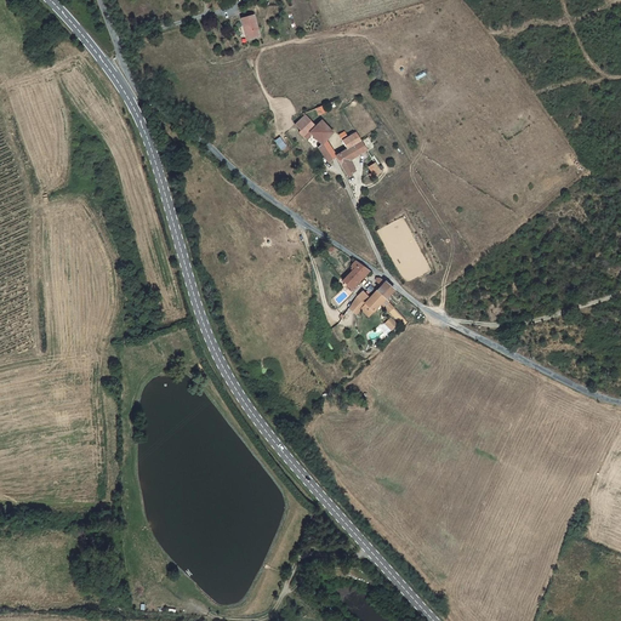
[(260,36),(255,15),(241,18),(248,39),(260,36)]
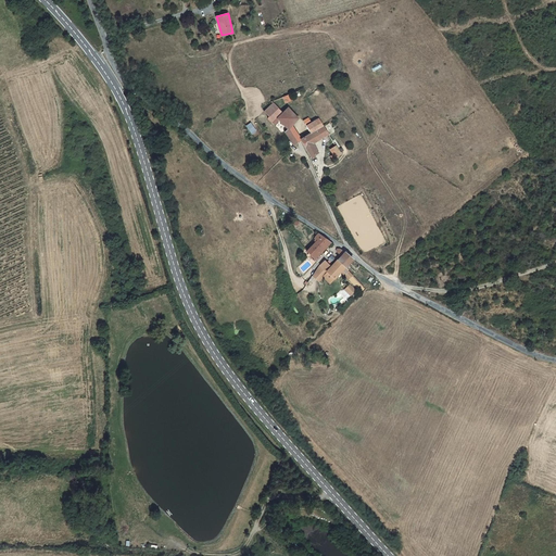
[(269,117),(279,109),(274,103),(273,103),(264,112),(269,117)]
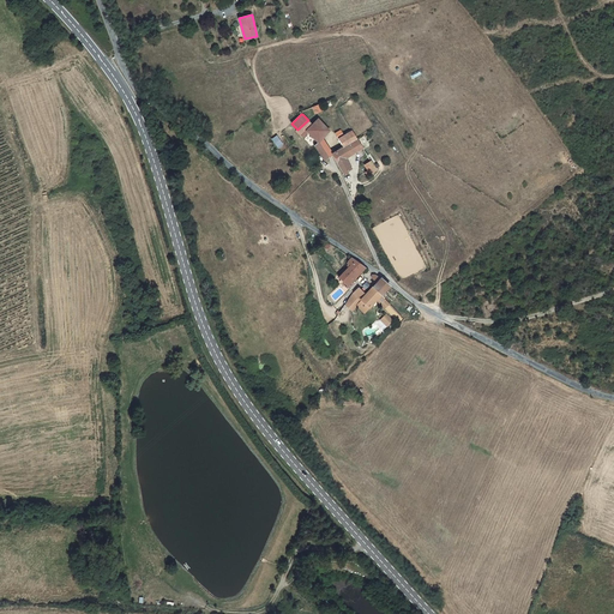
[(308,120),(298,130),(295,131),(302,138),(308,132),(318,143),(323,139),(330,131),(318,119),(313,125),(308,120)]
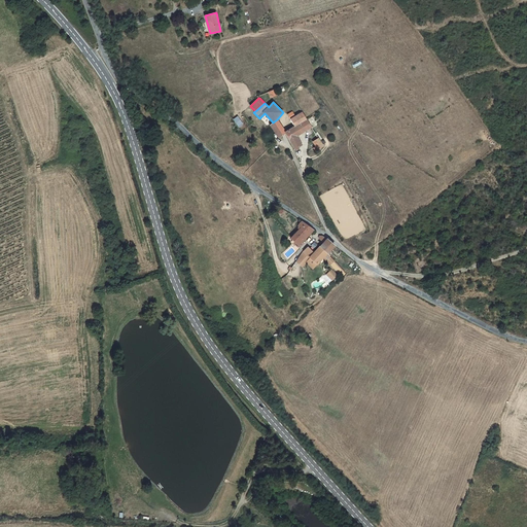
[(287,114),(294,127),(307,119),(303,112),(302,110),(296,113),(297,115),(295,116),(292,111),(287,114)]
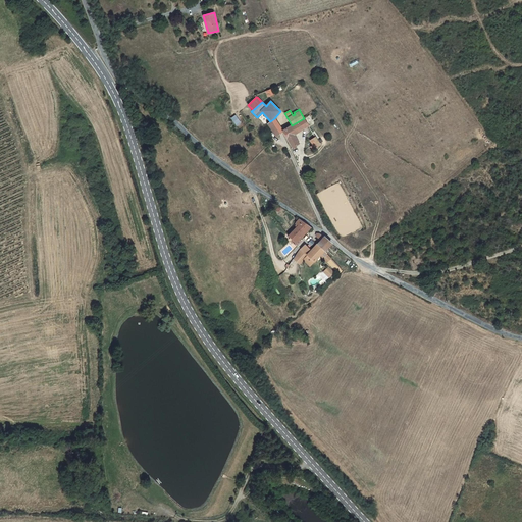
[(231,118),(237,125),(242,122),(236,115),(231,118)]
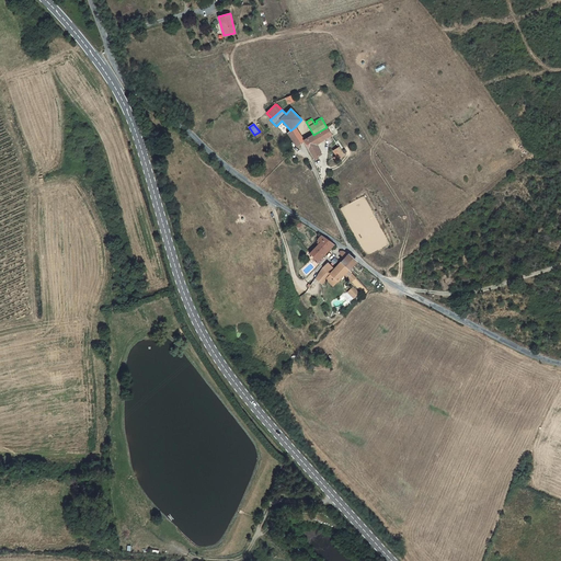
[(304,141),(295,127),(290,130),(287,133),(296,146),(304,141)]
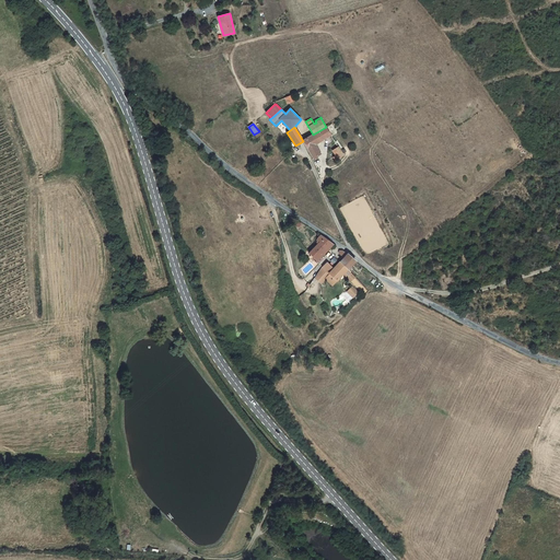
[(326,127),(313,135),(303,141),(313,158),(313,159),(321,154),(315,144),(331,135),(326,127)]
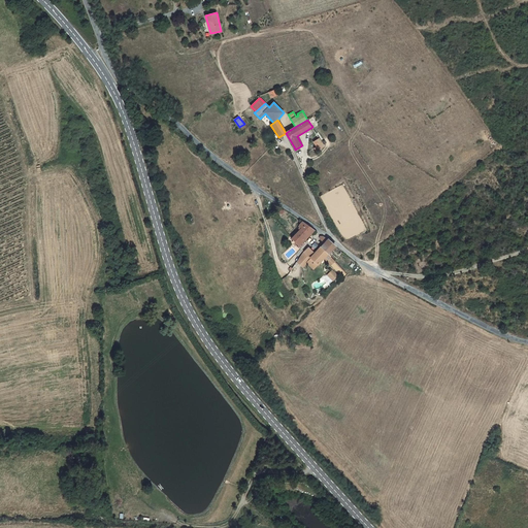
[(320,138),(314,142),(317,146),(315,149),(317,152),(325,146),(320,138)]
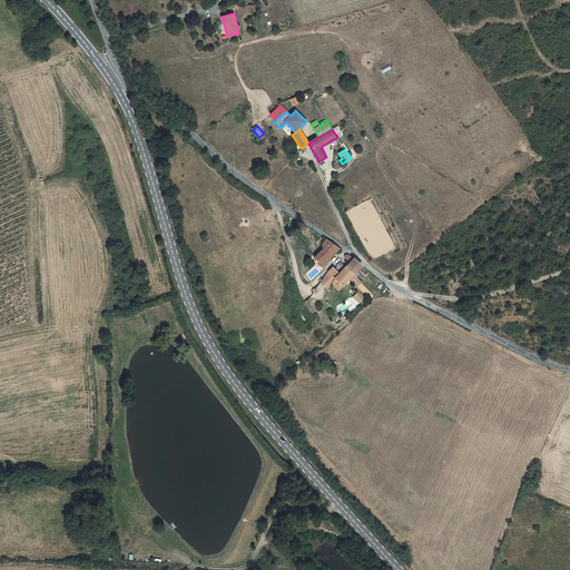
[(326,246),(333,253),(334,251),(337,247),(326,239),(323,243),(324,244),(322,246),(324,248),(326,246)]
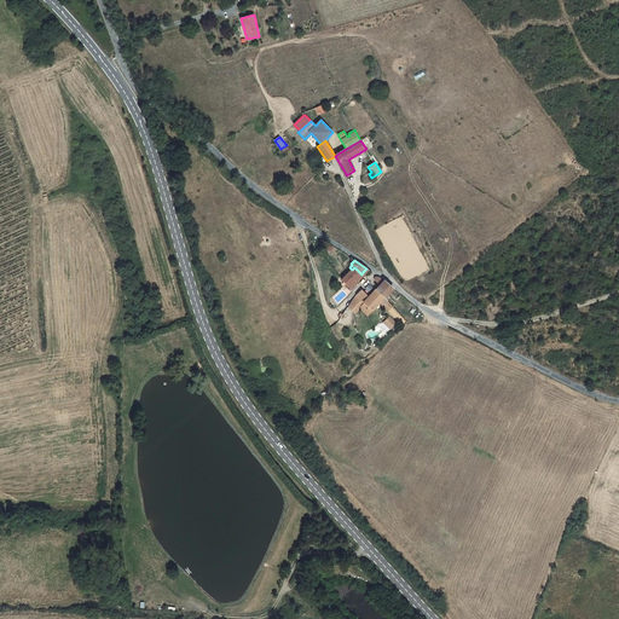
[(354,281),(362,275),(354,267),(352,270),(341,279),(350,289),(357,283),(354,281)]
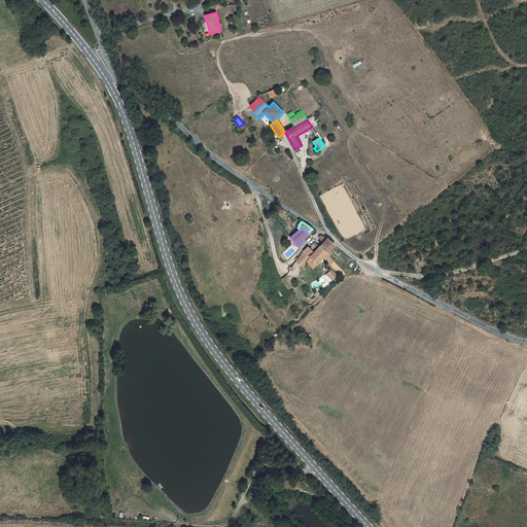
[(302,239),(304,241),(311,234),(309,232),(308,234),(302,239)]
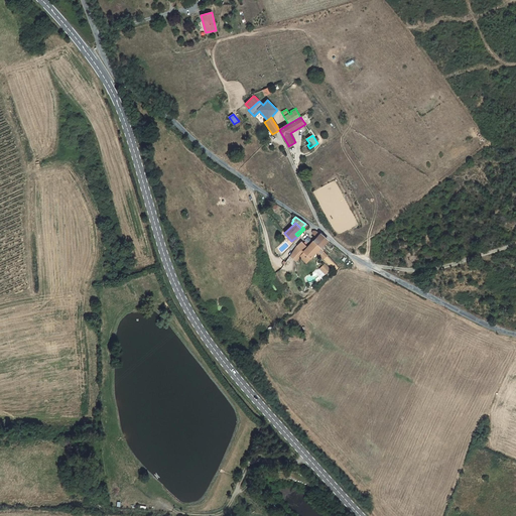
[(316,238),(313,241),(320,248),(328,241),(320,234),(315,231),(313,231),(312,234),(316,238)]
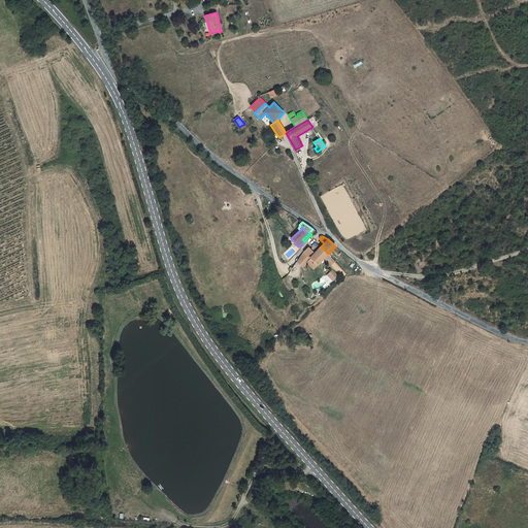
[(328,254),(321,246),(315,254),(308,246),(304,252),(309,258),(318,265),(324,258),(328,254)]
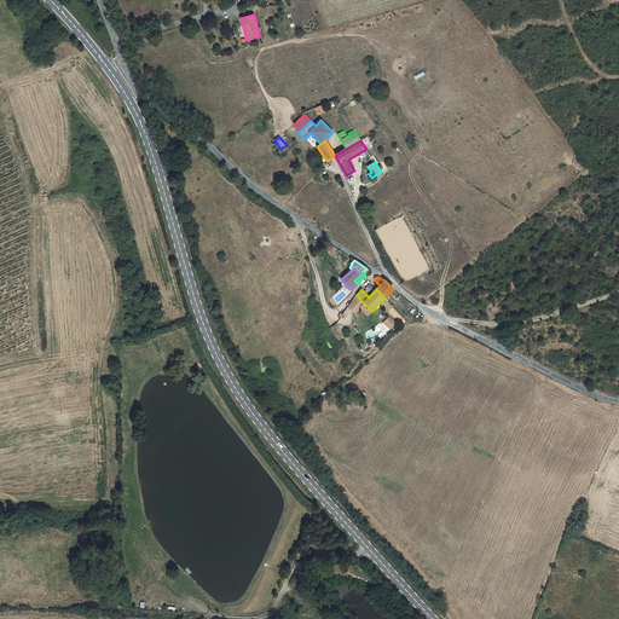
[(357,295),(348,307),(356,313),(359,308),(368,316),(372,311),(363,302),(357,295)]
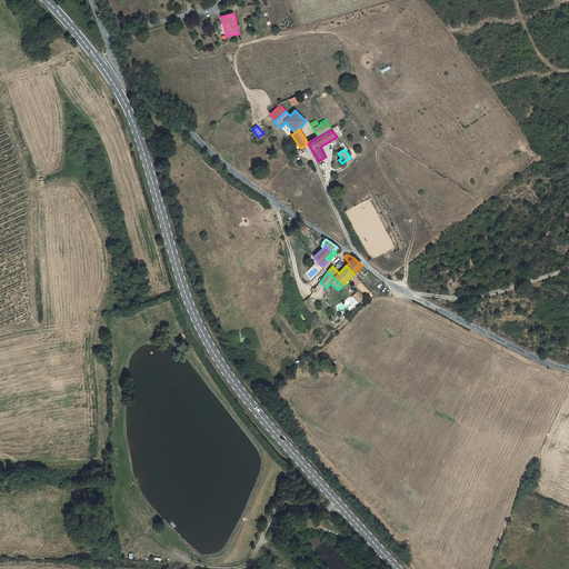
[(353,273),(349,278),(357,286),(361,281),(357,277),(353,273)]
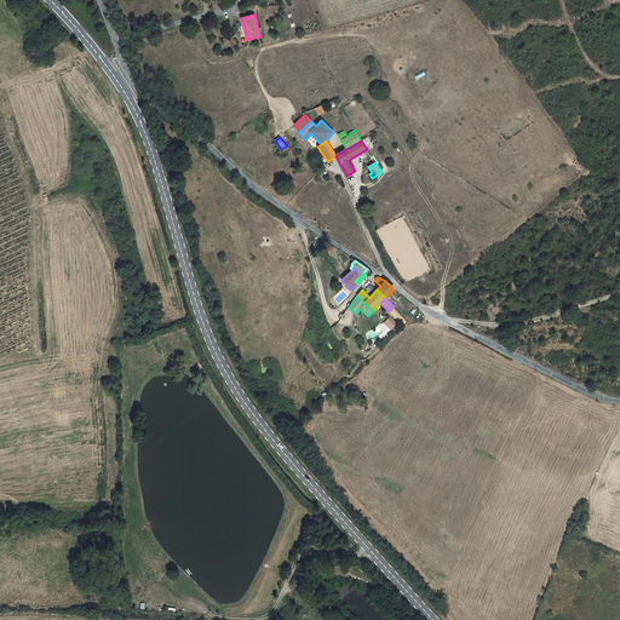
[(396,323),(390,317),(385,322),(391,329),(396,323)]
